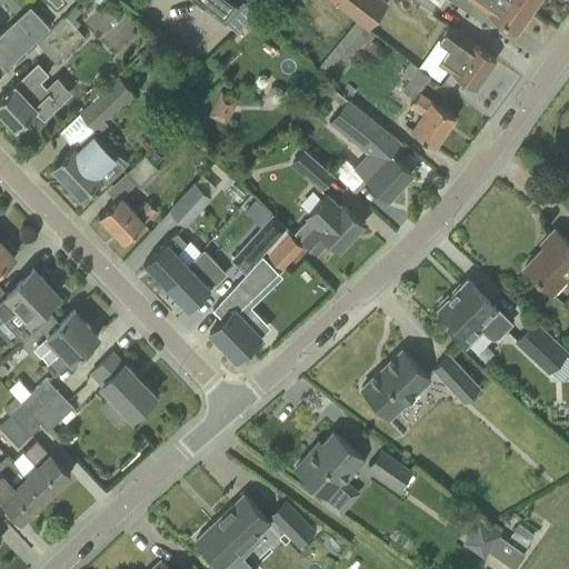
[(199,0),(239,31),(255,11),(240,0),(199,0)]
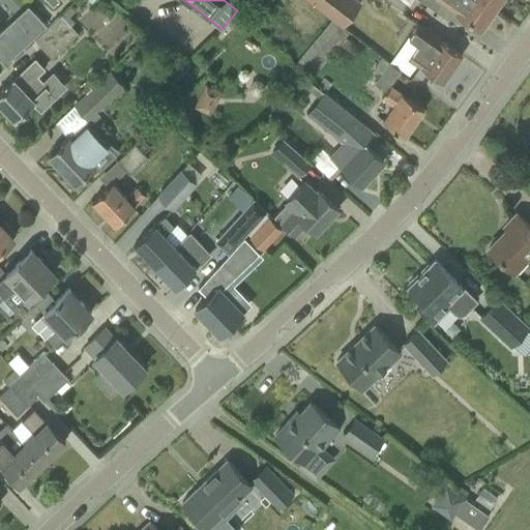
[(307,0),(332,20),(342,26),(361,2),(358,0),(307,0)]
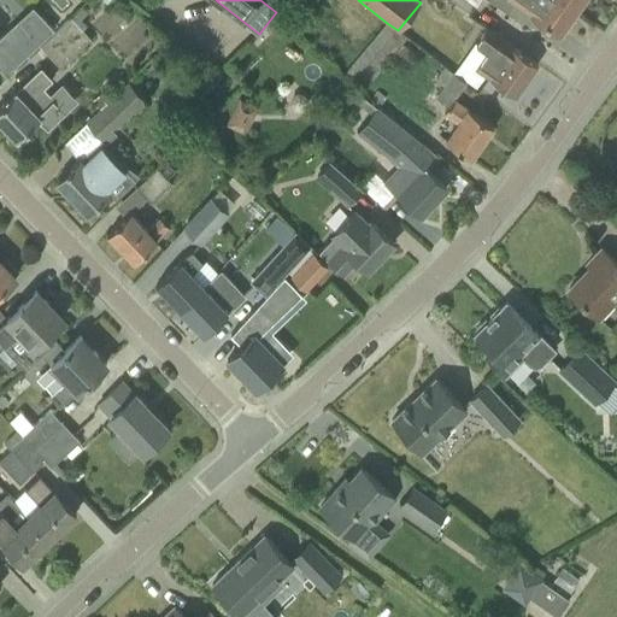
[(512,0),(559,33),(576,10),(562,0),(512,0)]
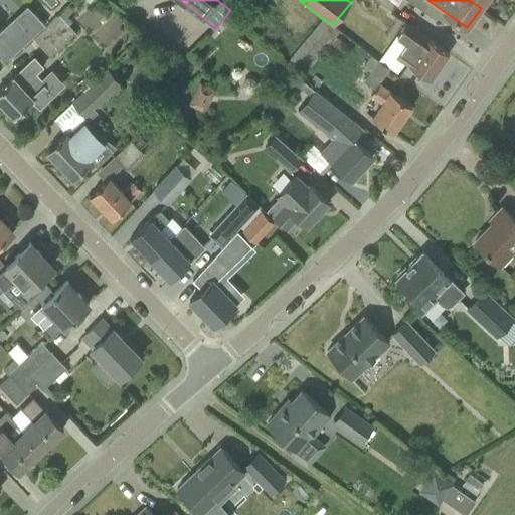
[(469,0),(481,8),(486,0),(469,0)]
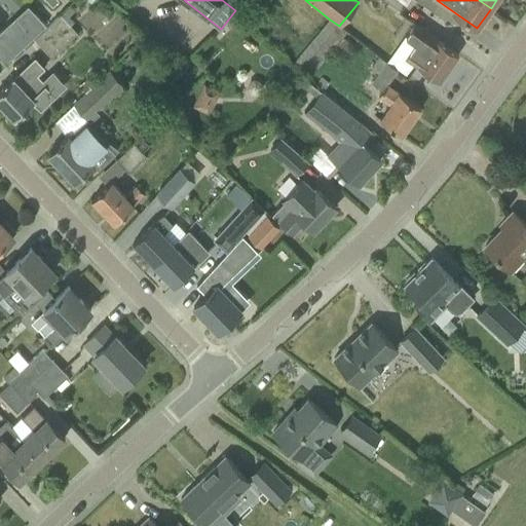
[(0,54),(6,62),(45,25),(28,6),(0,32),(0,54)]
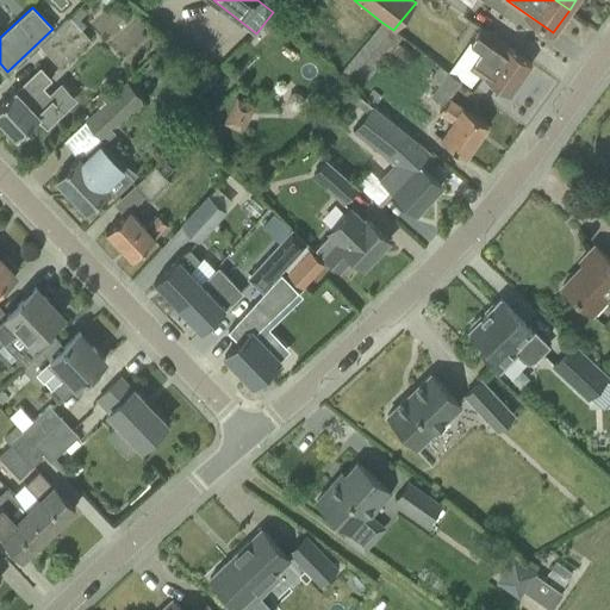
[(39,45),(60,67),(91,38),(75,22),(86,13),(81,7),(39,45)]
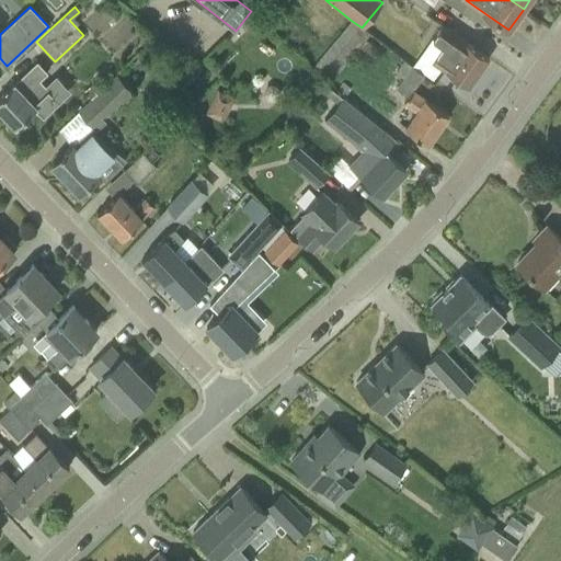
[(468,87),(488,58),(467,43),(468,42),(444,25),(434,38),(432,37),(411,66),(424,75),(433,81),(443,68),(468,87)]
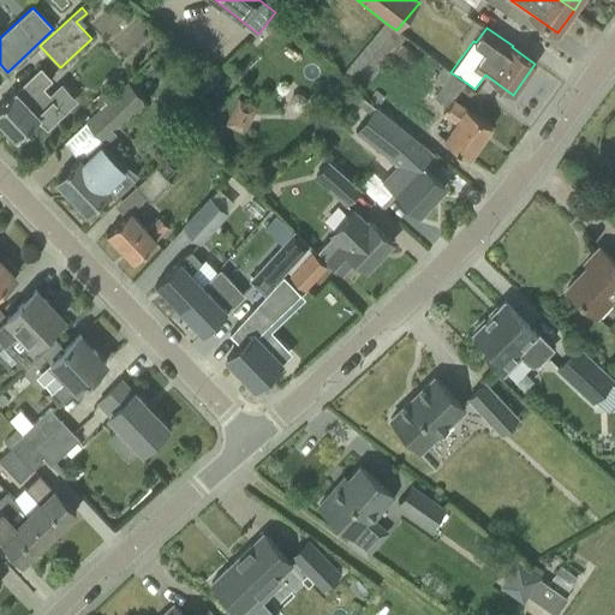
[(10,96),(0,105),(0,120),(17,138),(34,121),(36,119),(39,117),(47,125),(65,109),(49,94),(45,88),(53,79),(41,67),(25,81),(16,90),(10,96)]
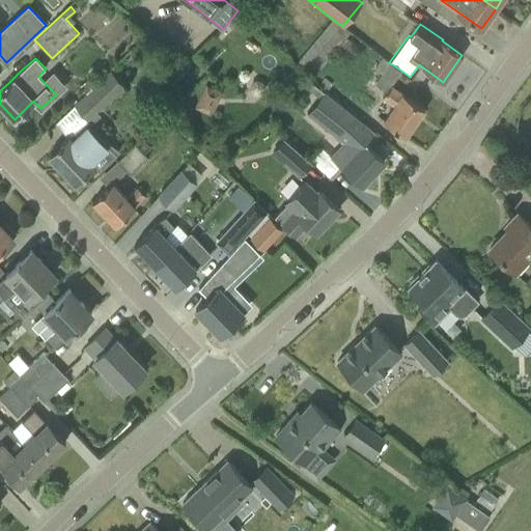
[(401,71),(389,62),(375,83),(387,91),(401,71)]
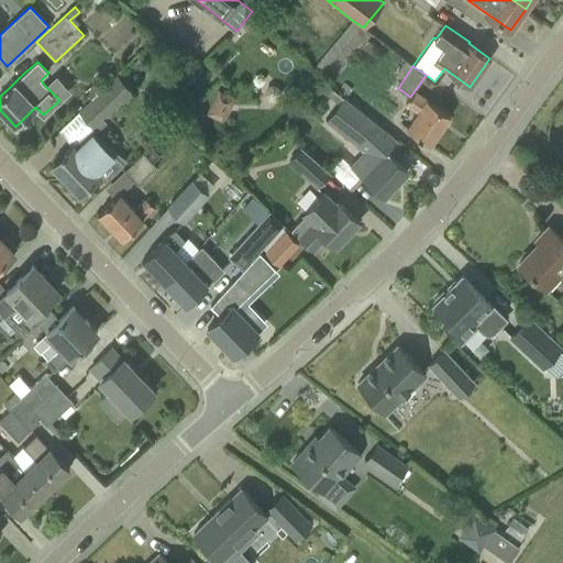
[(88,102),(103,118),(132,91),(118,75),(88,102)]
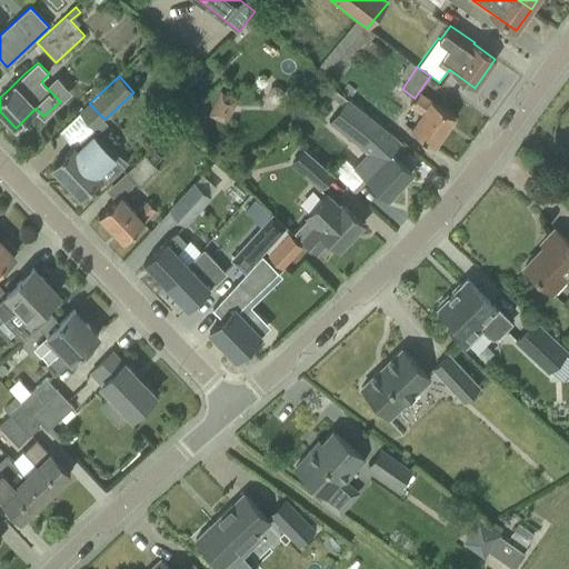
[(97,81),(85,93),(91,100),(105,89),(97,81)]
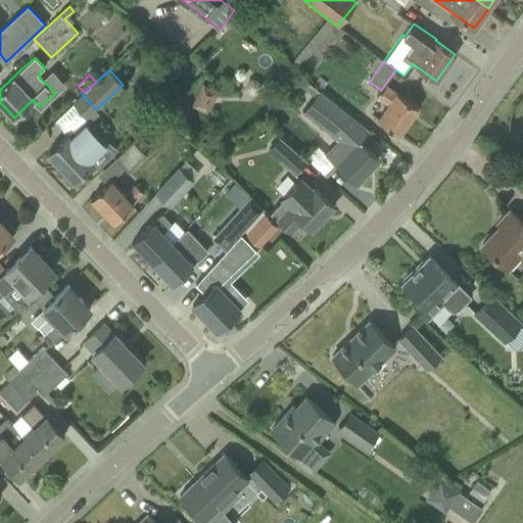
[(207,113),(218,91),(201,84),(191,106),(207,113)]
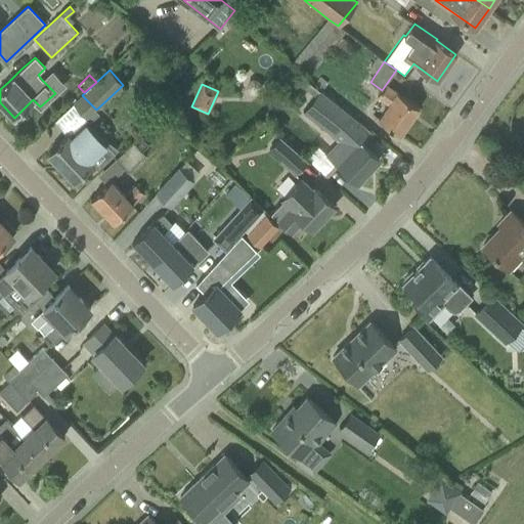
[(400,134),(419,107),(386,85),(378,97),(390,105),(380,120),(400,134)]
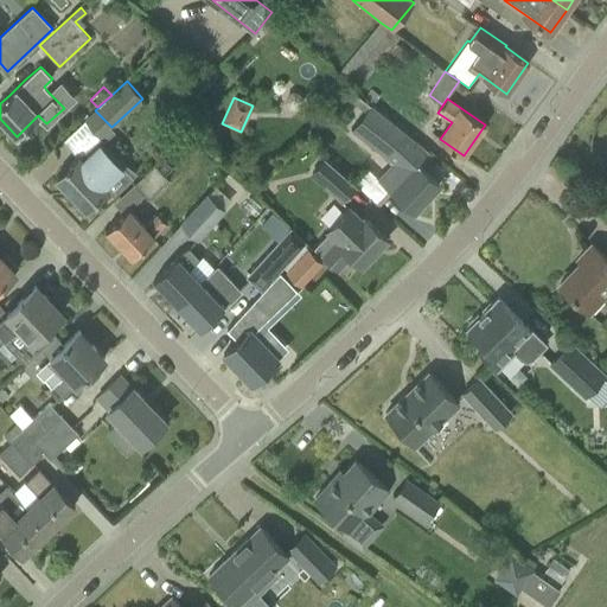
[(390,160),(376,176),(413,211),(439,184),(416,163),(427,151),(410,134),(374,106),(352,131),(390,160)]
